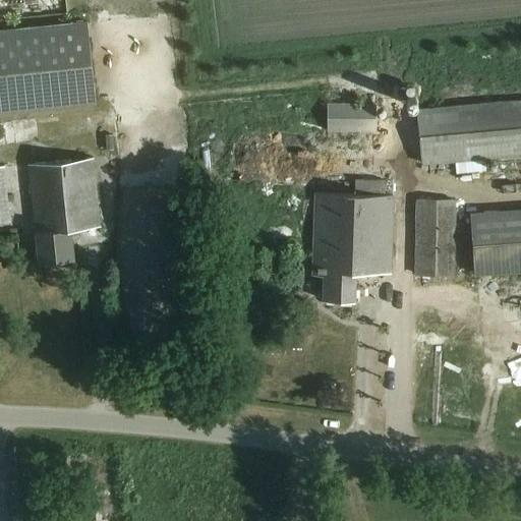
[(0,30),(0,113),(96,104),(88,21),(0,30)]
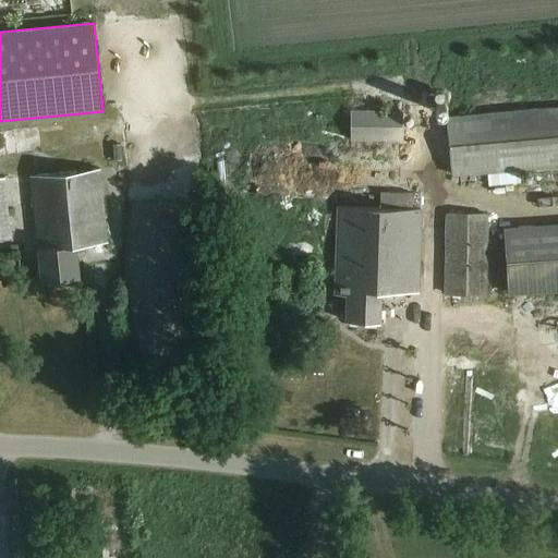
[(557,104),(445,118),(450,173),(557,160),(557,104)]
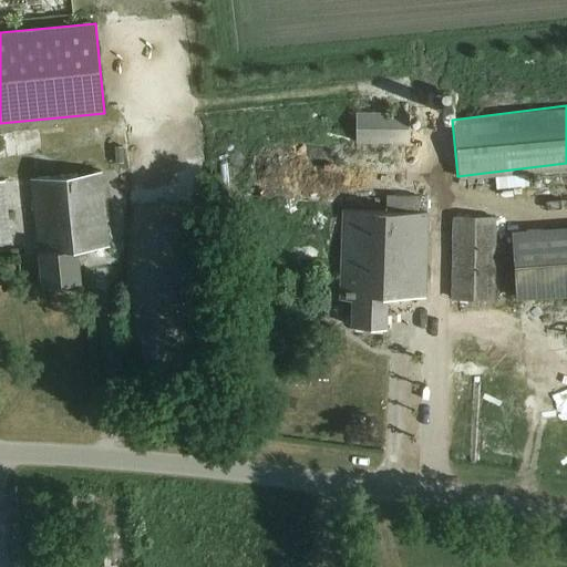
[(354,140),(410,140),(410,110),(354,110),(354,140)]
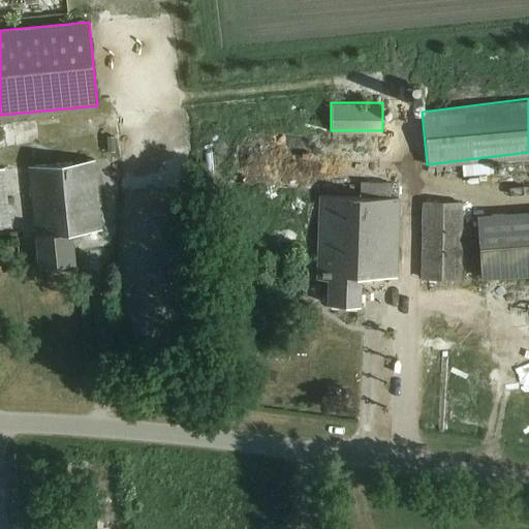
[(97,138),(96,125),(47,127),(48,142),(97,138)]
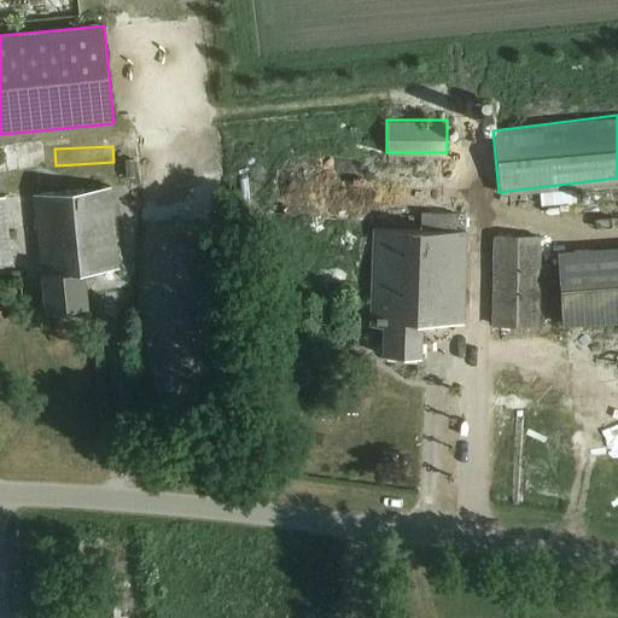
[(44,273),(47,309),(88,305),(85,270),(120,267),(112,184),(31,192),(40,273),(44,273)]
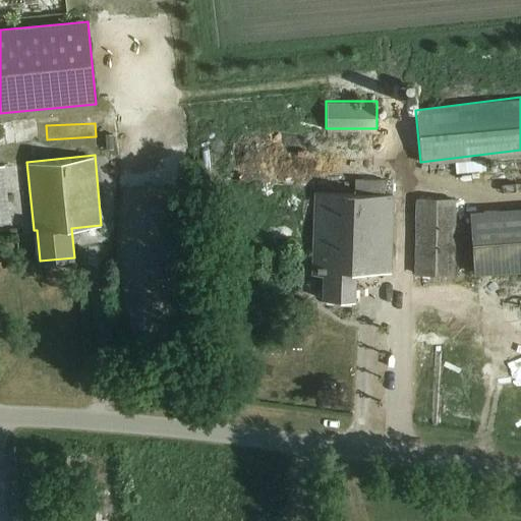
[(0,165),(0,222),(9,222),(3,165),(0,165)]
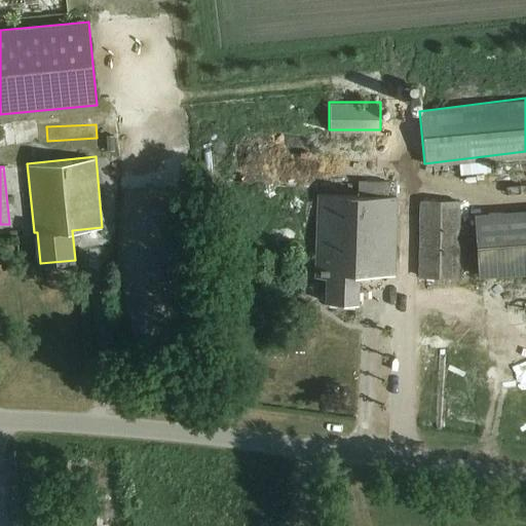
[(325,300),(361,302),(362,273),(392,274),(396,197),(318,195),(315,276),(326,276),(325,300)]
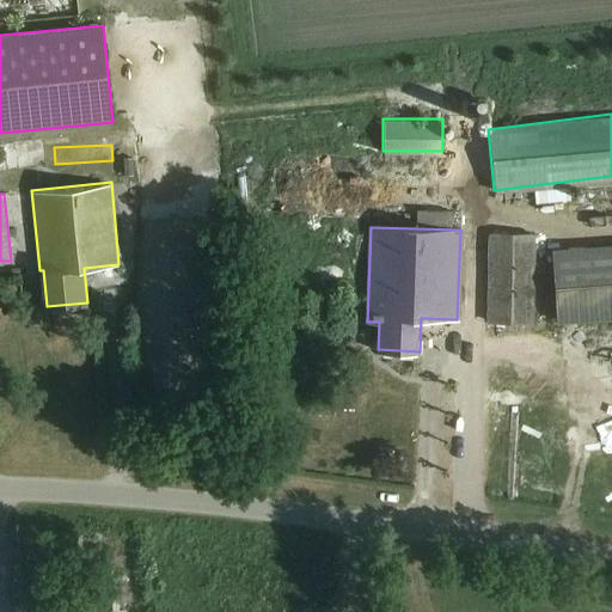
[(489,319),(531,319),(533,232),(490,232),(489,319)]
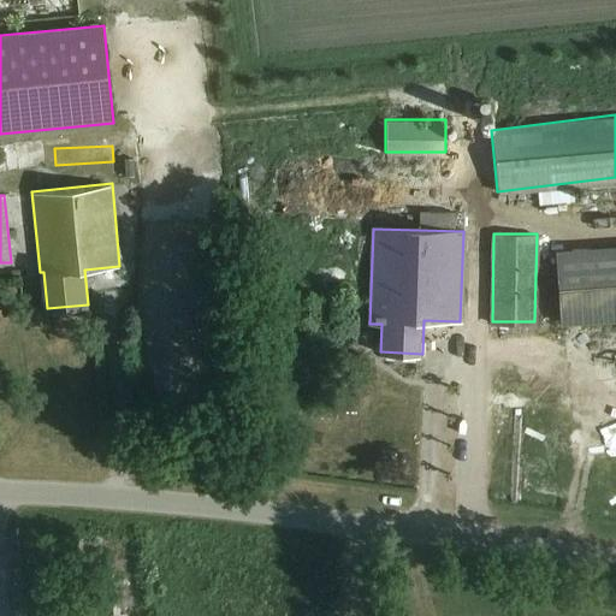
[(615,247),(557,252),(562,325),(615,320),(615,247)]
